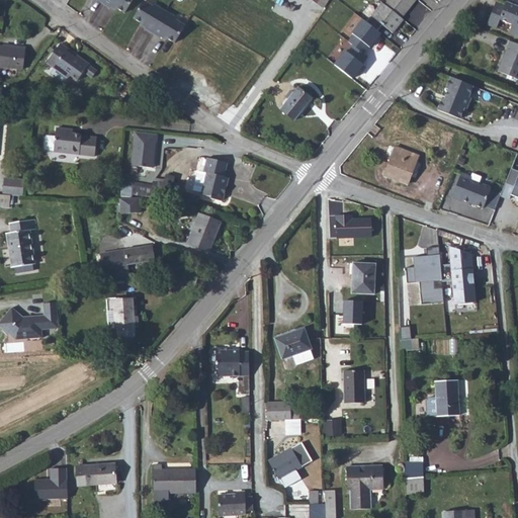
[(96,0),(99,1),(97,4),(112,13),(114,10),(127,18),(138,0),(96,0)]
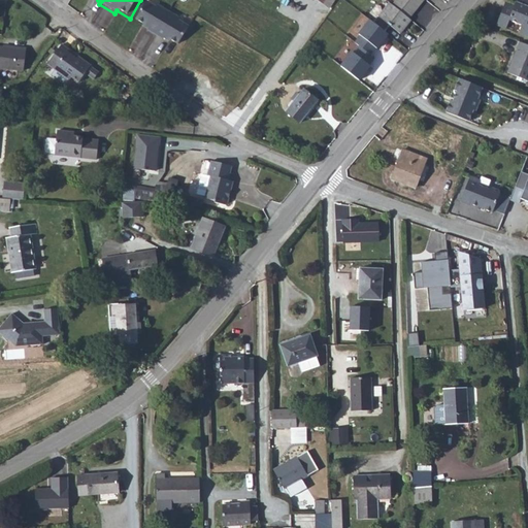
[(323,0),(321,3),(329,8),(334,0),(323,0)]
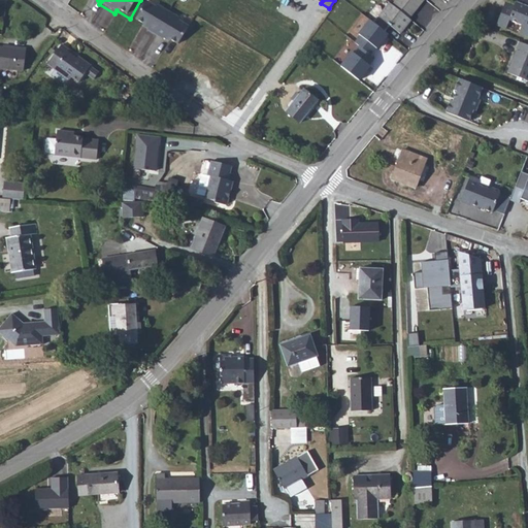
[(389,2),(378,15),(401,33),(411,20),(409,18),(424,0),(395,0),(392,4),(389,2)]
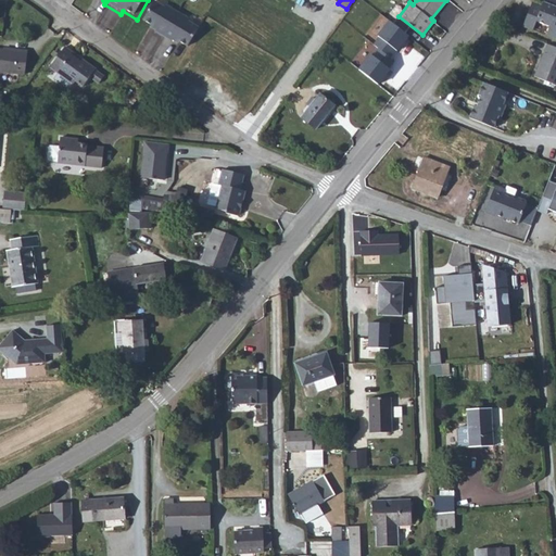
[(555,0),(544,0),(542,5),(533,2),(523,26),(534,30),(538,22),(551,28),(547,36),(555,39),(555,0)]
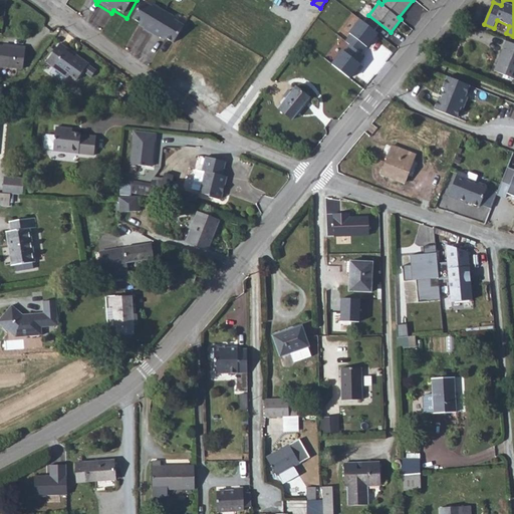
[(155,9),(146,4),(136,23),(149,30),(147,33),(162,41),(163,39),(177,46),(186,29),(177,24),(178,22),(157,10),(155,9)]
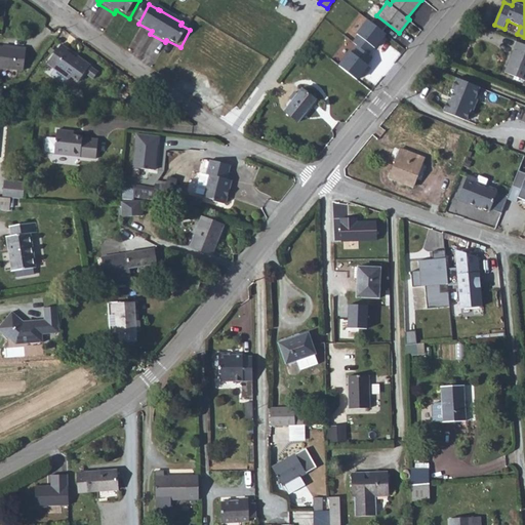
[(359,46),(368,53),(374,46),(376,48),(388,34),(368,19),(356,34),(359,36),(354,43),(359,46)]
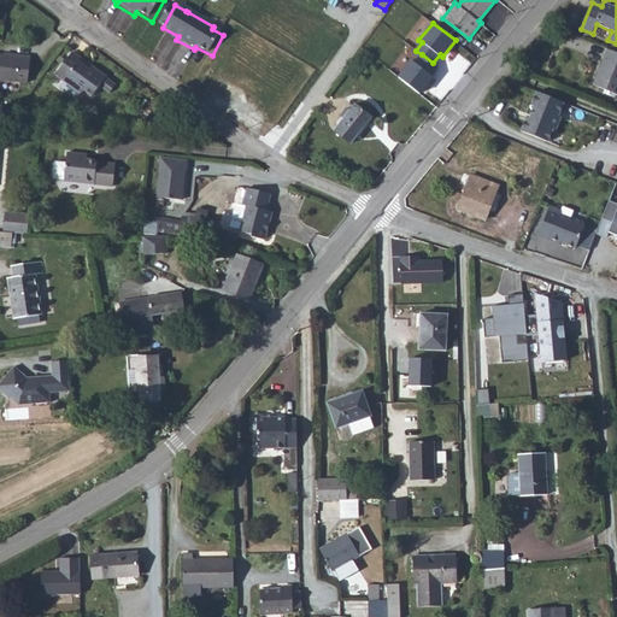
[(616,95),(616,54),(606,50),(601,59),(604,60),(593,87),(616,95)]
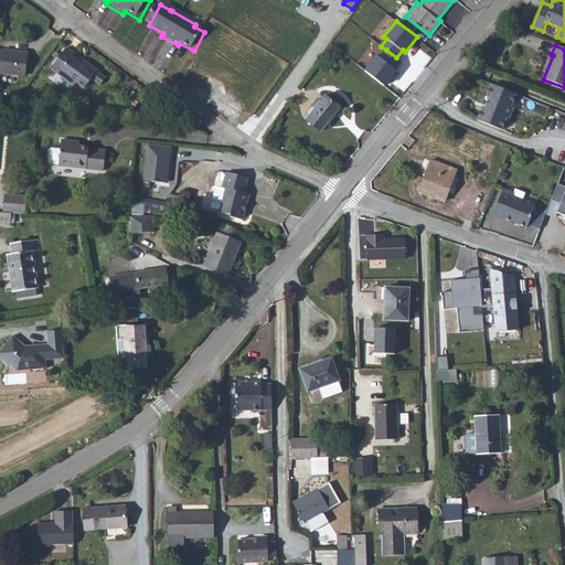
[(107,70),(94,61),(93,64),(81,56),(83,54),(75,49),(61,71),(84,86),(86,83),(95,89),(102,80),(110,86),(116,78),(106,72),(107,70)]
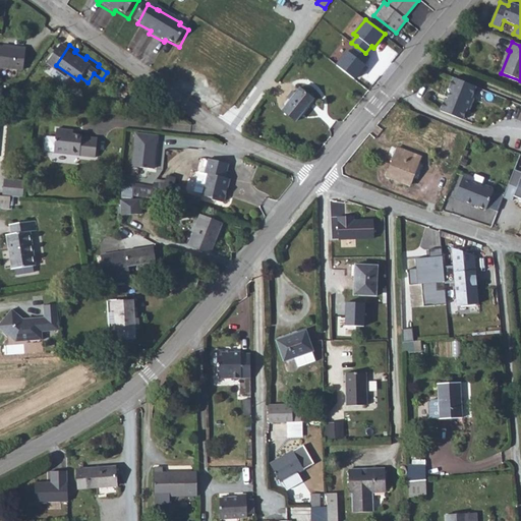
[(335,65),(355,80),(367,64),(363,63),(368,57),(365,53),(356,46),(351,52),(347,49),(335,65)]
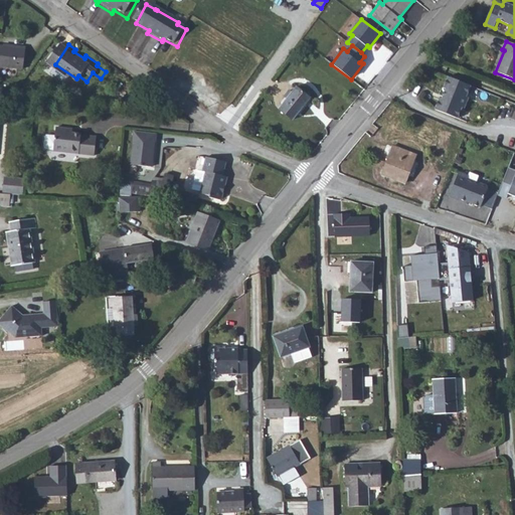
[(34,50),(0,46),(0,66),(32,70),(34,50)]
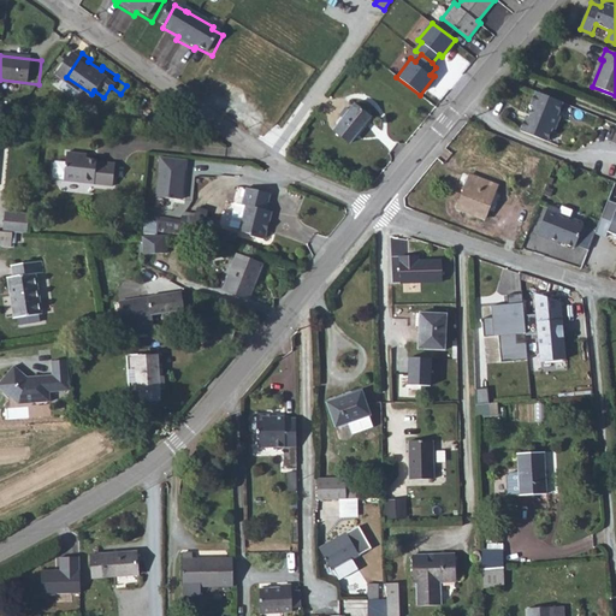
[(101,70),(102,66),(90,59),(88,61),(101,70)]
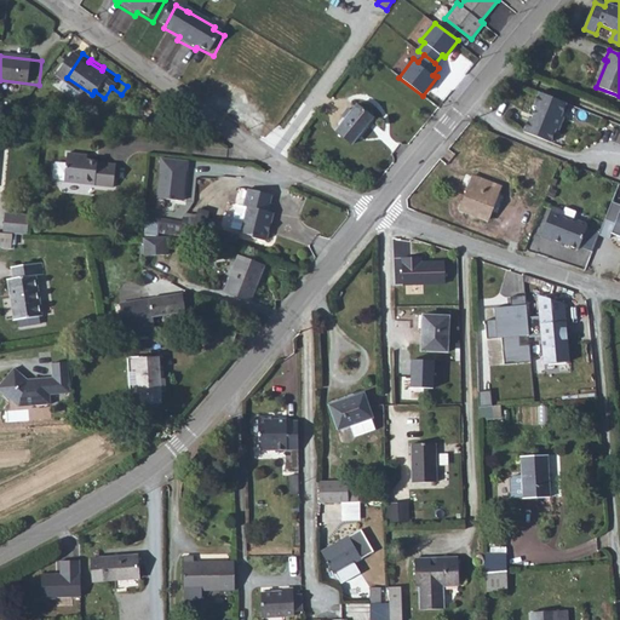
[(564,105),(537,95),(530,108),(534,109),(529,121),(526,120),(520,133),(547,145),(554,131),(557,132),(562,121),(558,120),(564,105)]
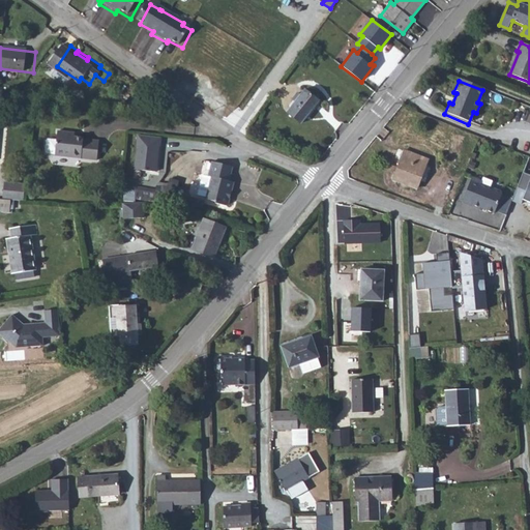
[(325,105),(310,92),(292,114),(307,126),(325,105)]
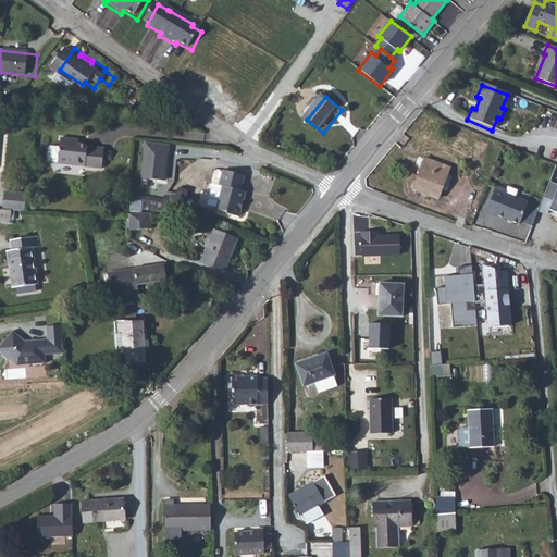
[(65,148),(56,147),(54,162),(64,163),(64,165),(109,171),(111,150),(94,148),(95,145),(78,144),(78,138),(67,137),(65,148)]
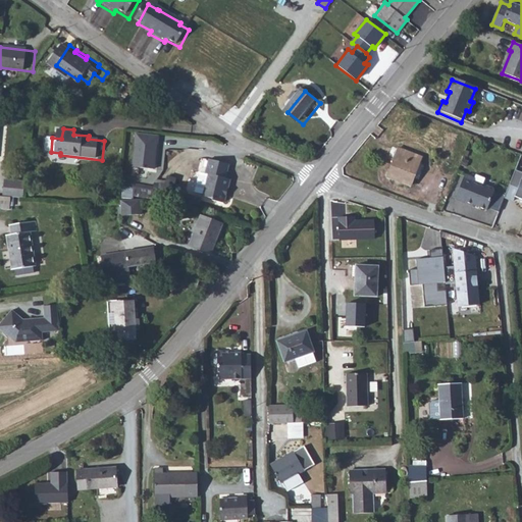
[(451,134),(438,128),(433,142),(446,147),(451,134)]
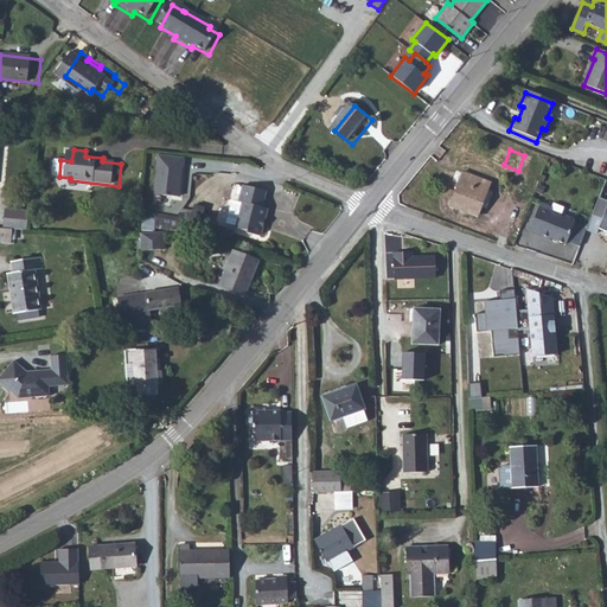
[(193,160),(167,157),(164,197),(189,199),(191,170),(193,170),(193,160)]
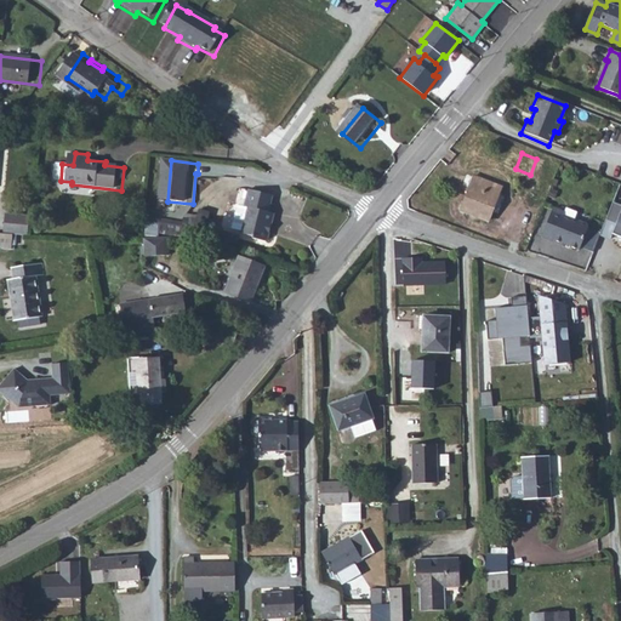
[(510,188),(483,177),(468,212),(495,223),(510,188)]
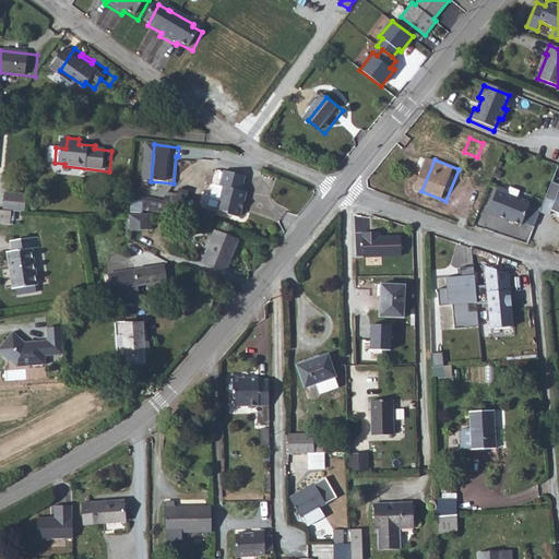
[(256,179),(235,175),(230,190),(235,191),(234,199),(224,197),(222,210),(230,212),(229,215),(235,216),(240,217),(252,219),(258,195),(252,194),(256,179)]
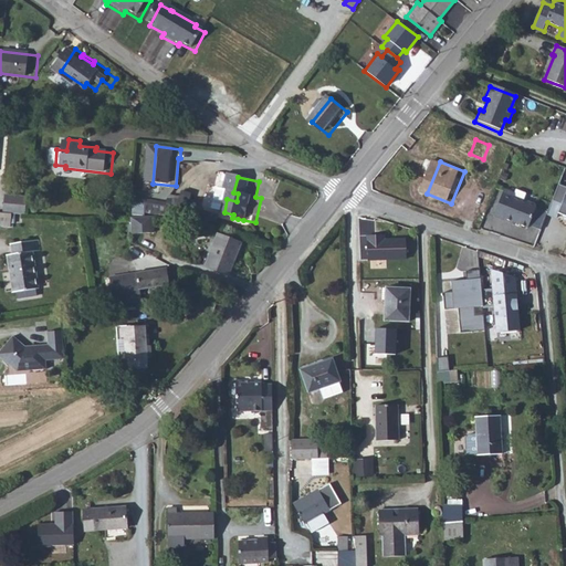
[(565,216),(565,187),(557,184),(546,215),(556,219),(558,212),(565,216)]
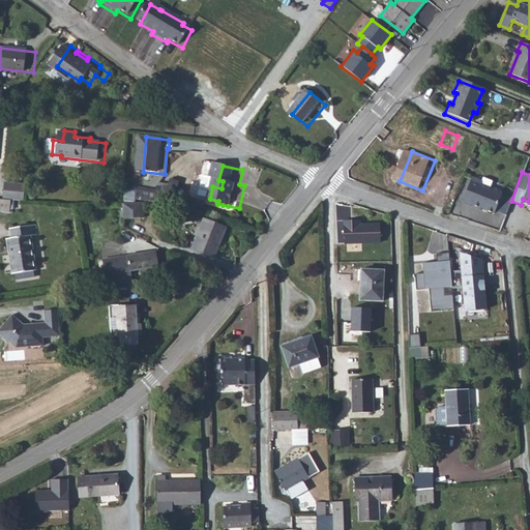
[(482,179),(472,204),(490,211),(490,210),(503,215),(511,196),(511,194),(503,189),(502,193),(490,187),(492,182),(482,179)]
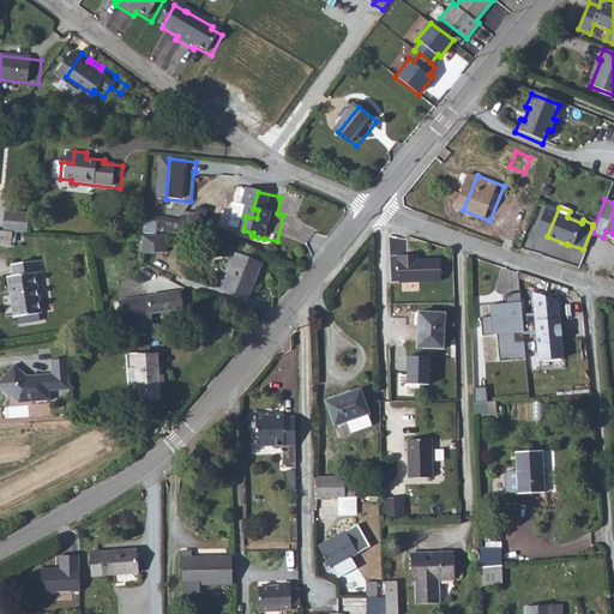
[(28,232),(30,211),(5,210),(4,229),(28,232)]
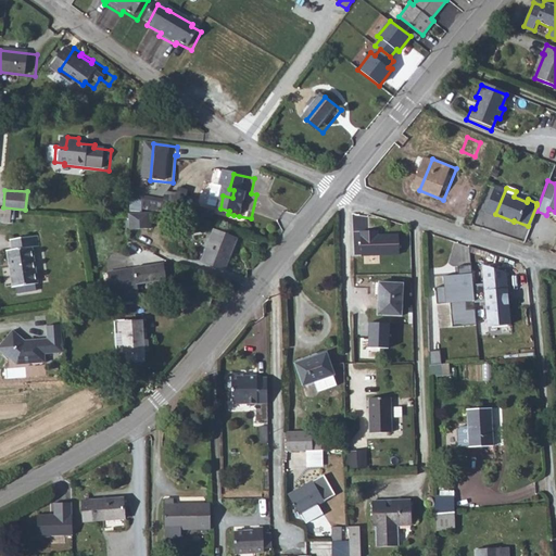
[(161,209),(162,197),(131,193),(129,205),(161,209)]
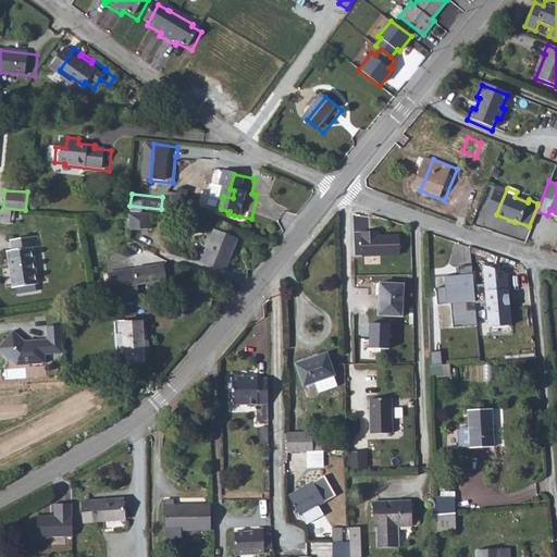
[(155,231),(155,214),(136,215),(137,232),(155,231)]
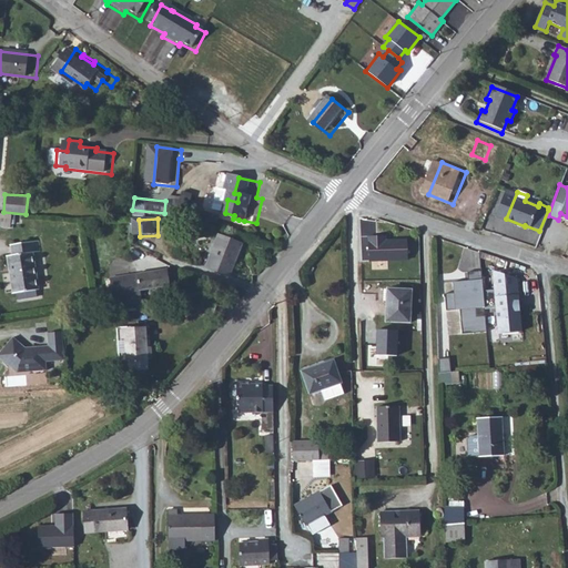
[(371,260),(409,257),(408,237),(386,239),(386,235),(368,236),(371,260)]
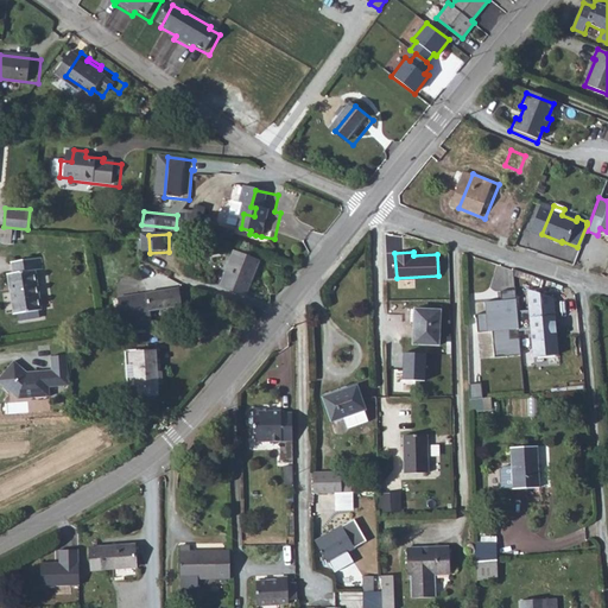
[(271,265),(244,257),(232,293),(259,302),(271,265)]
